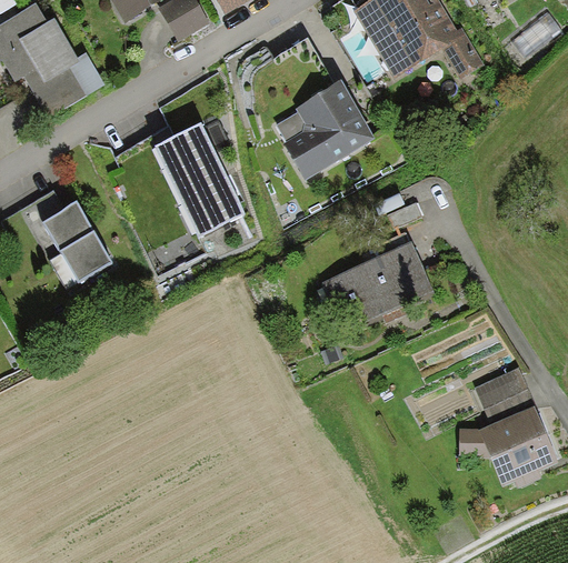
[(0,0),(0,58),(2,57),(16,80),(27,73),(48,109),(82,89),(35,6),(21,12),(13,0),(0,0)]
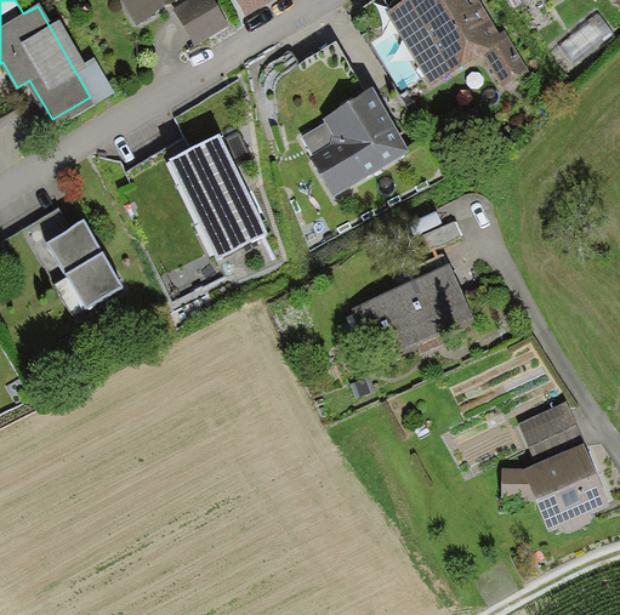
[(130,0),(137,16),(166,0),(130,0)]
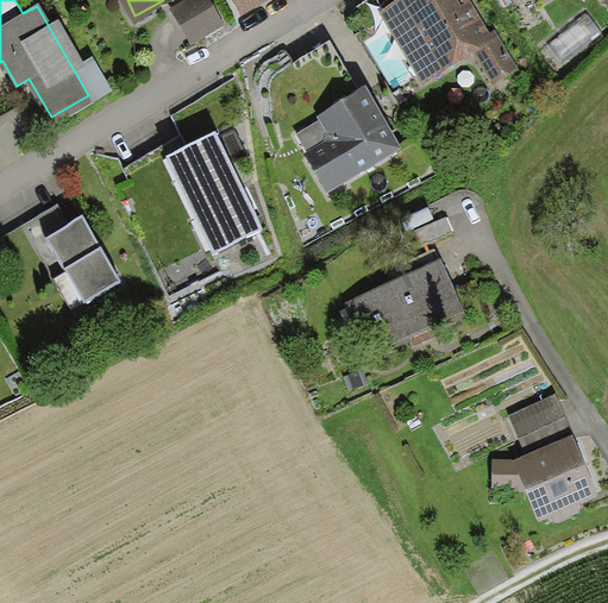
[(219,19),(207,0),(183,0),(174,6),(192,36),(219,19)]
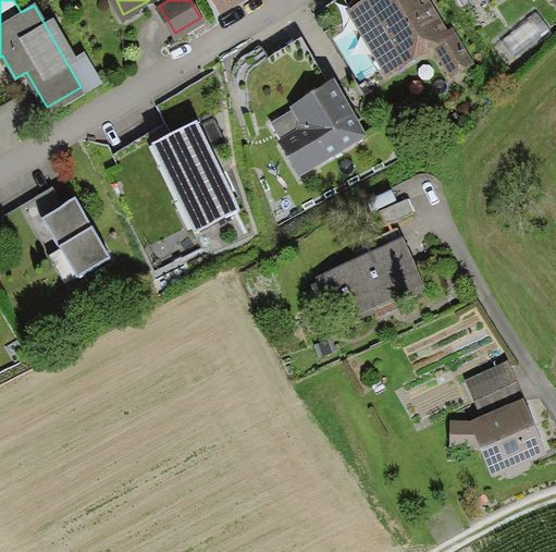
[(353,0),(345,4),(384,74),(432,46),(448,75),(471,62),(435,0),(353,0)]
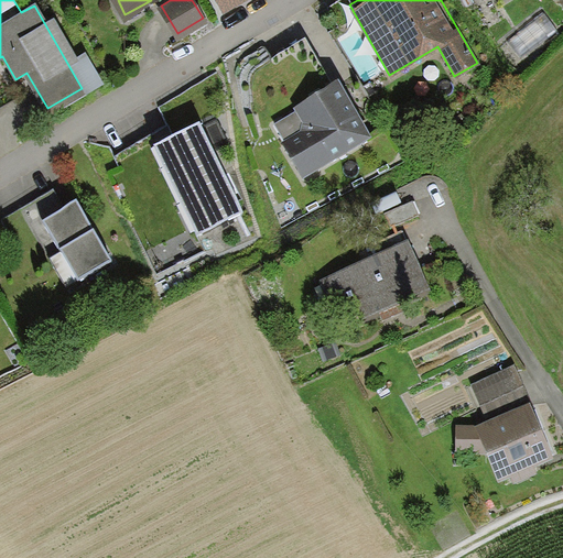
[(304,124),(279,141),(302,178),(371,134),(336,78),(293,106),(304,124)]
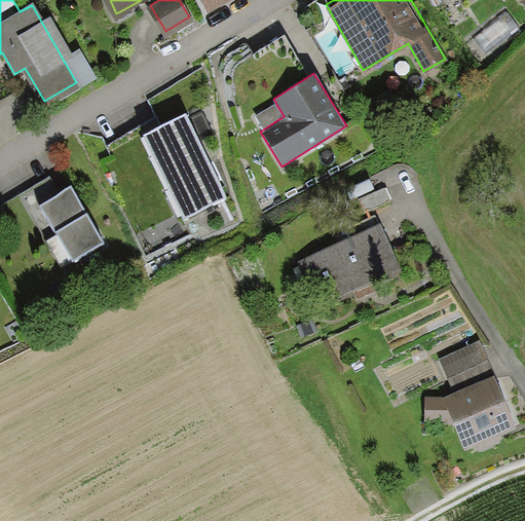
[(180,118),(138,139),(177,220),(220,199),(180,118)]
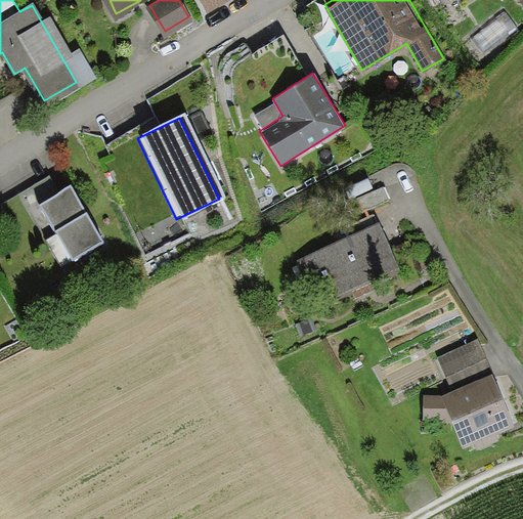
[(70,184),(39,204),(73,258),(103,239),(70,184)]
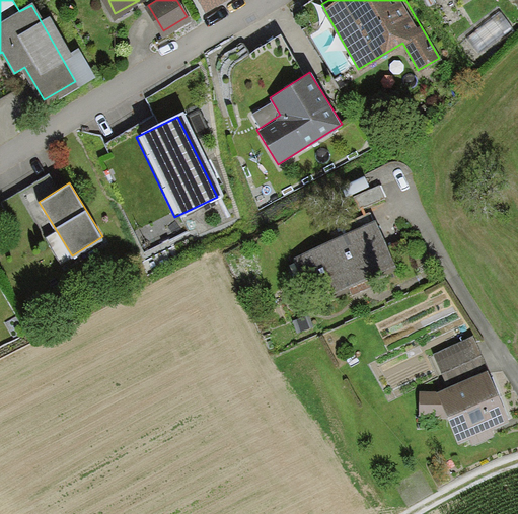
[(371,217),(291,253),(307,291),(387,254),(371,217)]
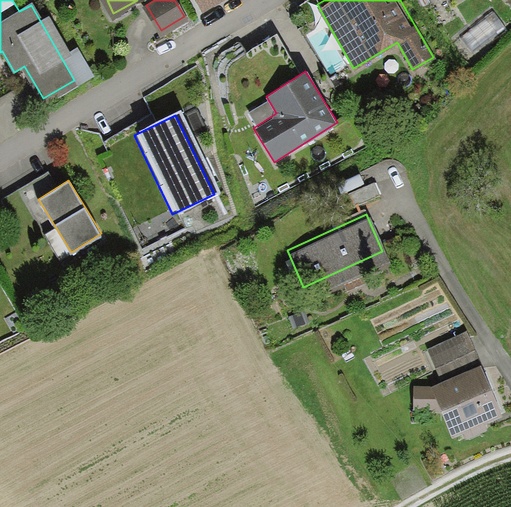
[(463,333),(427,349),(441,380),(431,385),(414,384),(414,405),(441,407),(452,431),(498,410),(463,333)]
